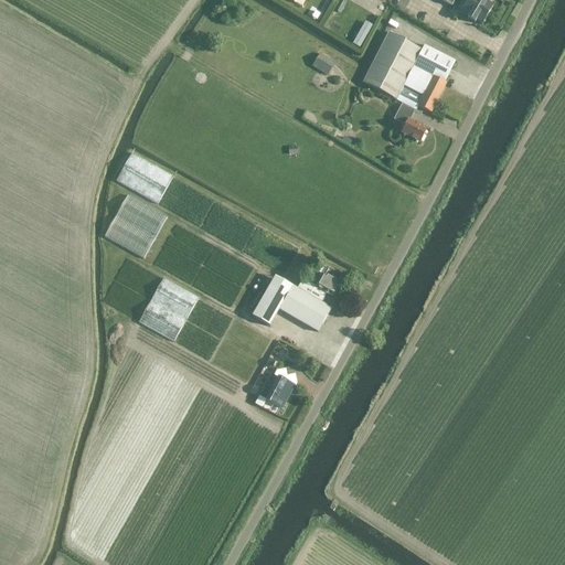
[(468,0),(460,12),(482,25),(493,7),(482,0),(468,0)]
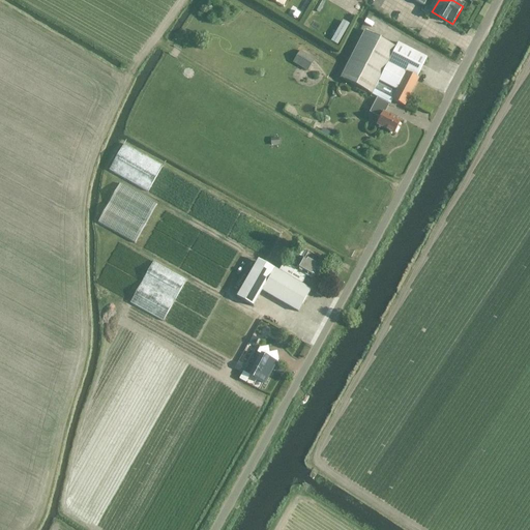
[(339,45),(348,22),(342,20),(332,41),(339,45)]
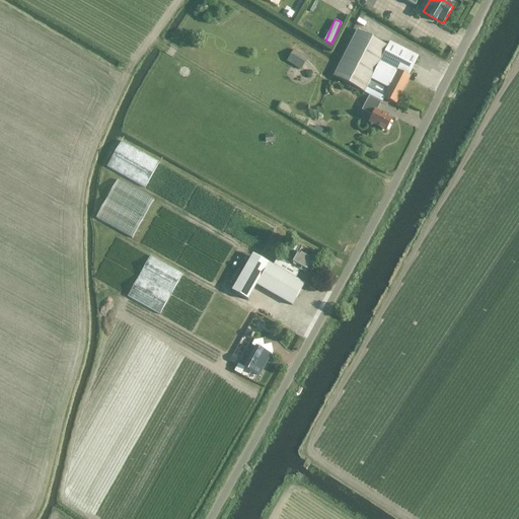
[(387,46),(358,30),(335,77),(382,101),(384,97),(395,104),(410,77),(409,76),(418,57),(389,43),(387,46)]
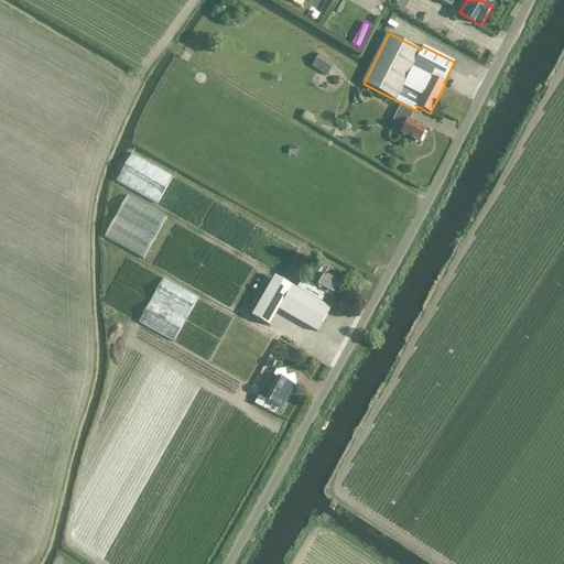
[(335,63),(320,54),(312,67),(326,76),(335,63)]
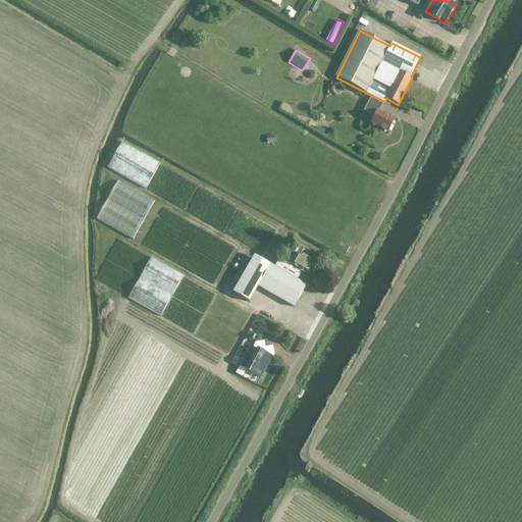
[(363,111),(374,116),(371,123),(387,133),(395,119),(392,117),(392,116),(382,111),(382,113),(379,111),(383,103),(371,97),(363,111)]
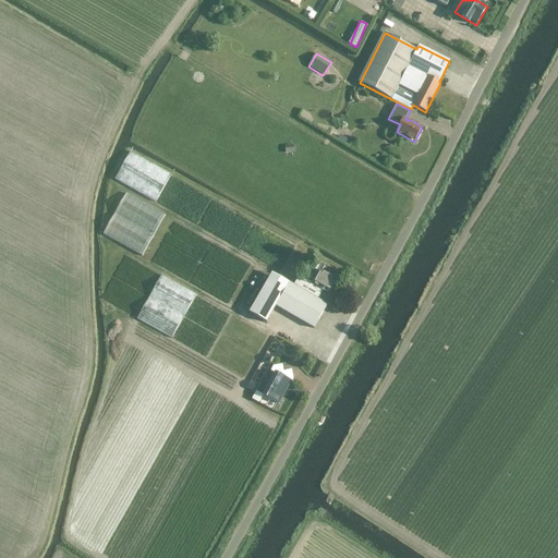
[(335,130),(331,135),(346,145),(349,141),(340,135),(341,133),(335,130)]
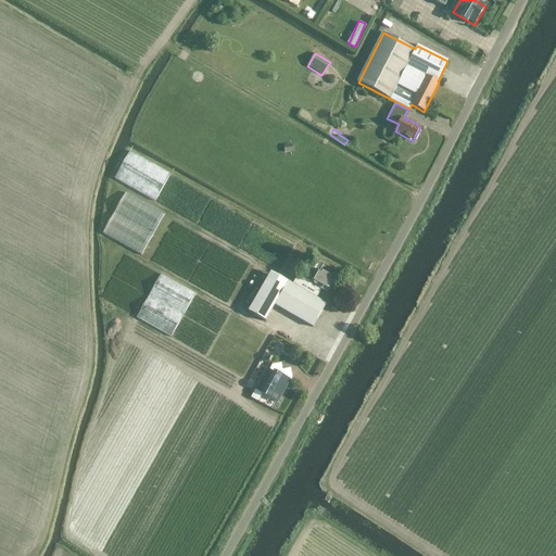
[(151,261),(191,281),(213,240),(174,218),(151,261)]
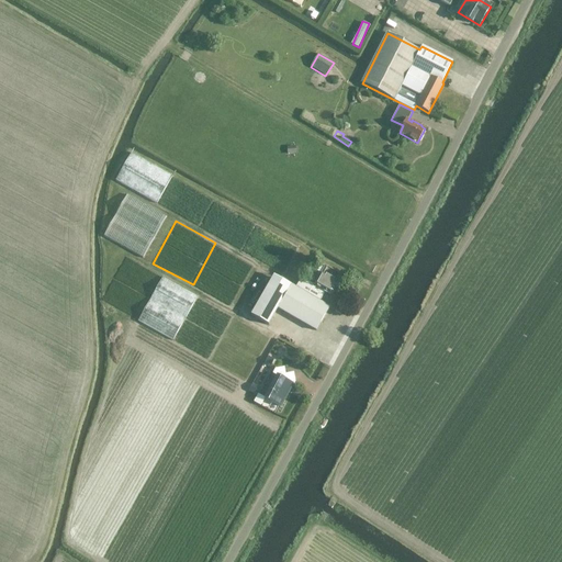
[(314,285),(314,287),(325,293),(330,295),(335,288),(336,289),(338,283),(337,282),(341,276),(326,267),(326,268),(322,266),(317,272),(321,273),(314,285)]
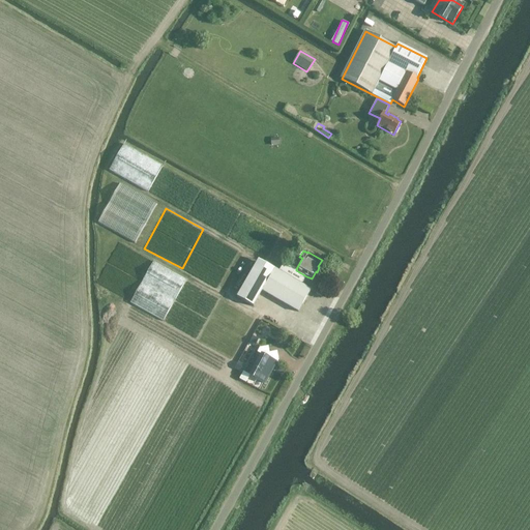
[(257,262),(237,297),(253,306),(262,291),(298,312),(311,290),(301,285),(305,278),(306,276),(296,270),(296,269),(284,263),(278,271),(274,269),(273,271),(257,262)]
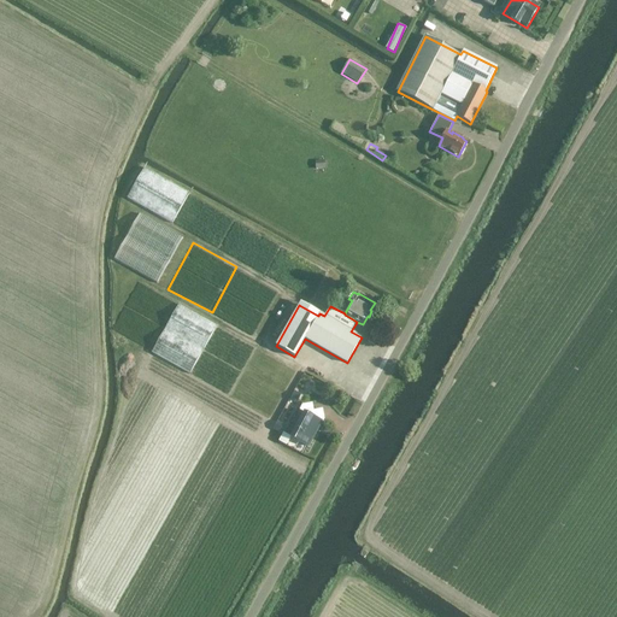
[(294,391),(291,397),(298,400),(301,394),(294,391)]
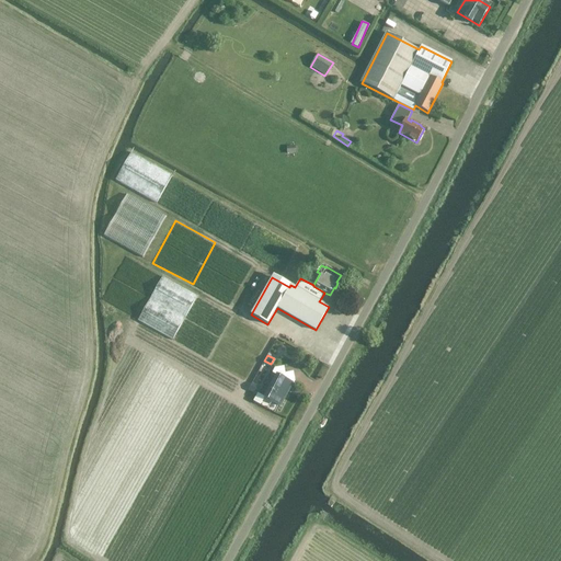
[(267,400),(279,407),(292,384),(279,377),(274,376),(262,397),(267,400)]
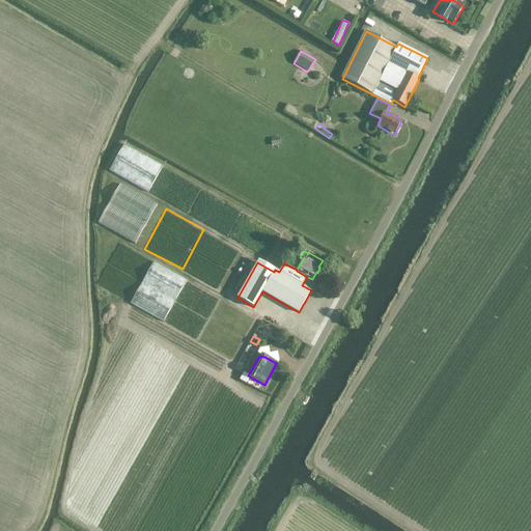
[(234,369),(244,373),(246,368),(238,364),(234,369)]
